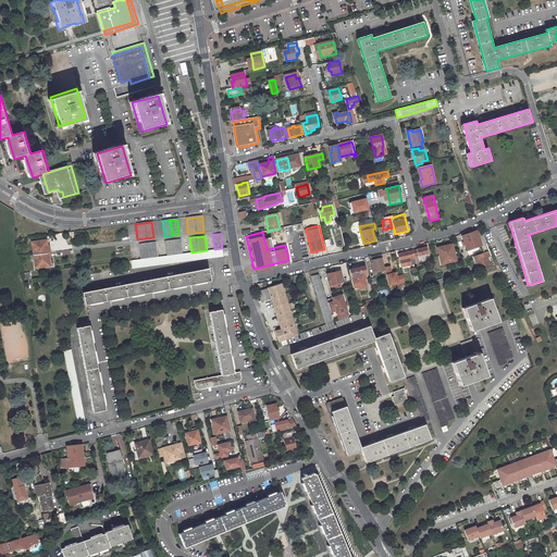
[(183,254),(181,238),(164,240),(166,256),(183,254)]
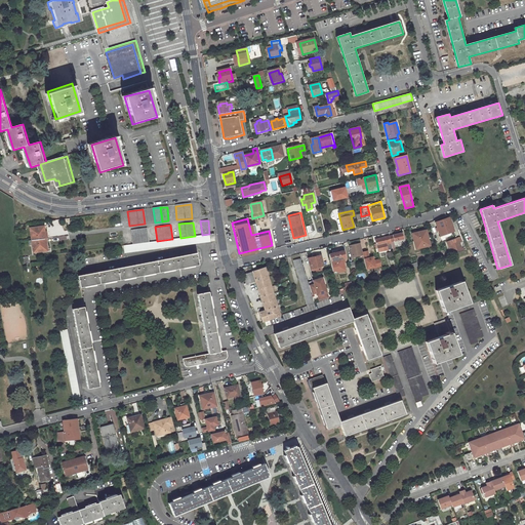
[(45,238),(43,226),(30,228),(31,240),(45,238)]
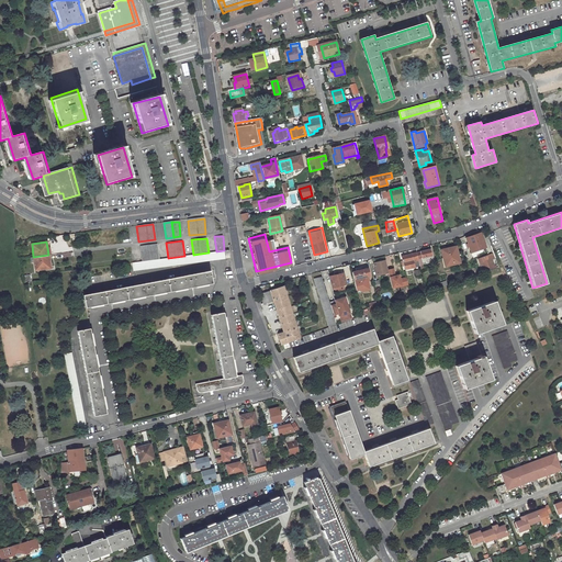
[(159,259),(157,244),(139,246),(142,261),(159,259)]
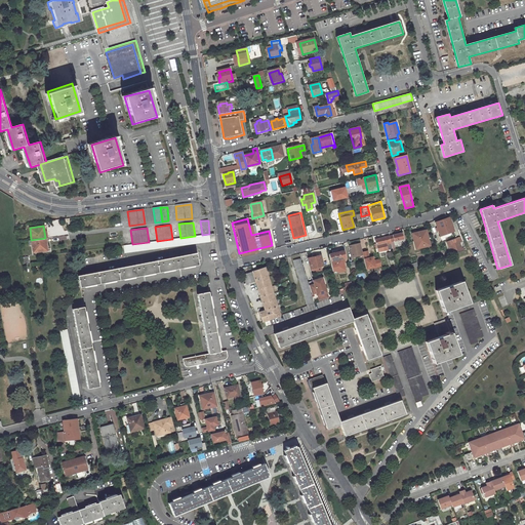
[(426,230),(412,233),(415,249),(430,245),(426,230)]
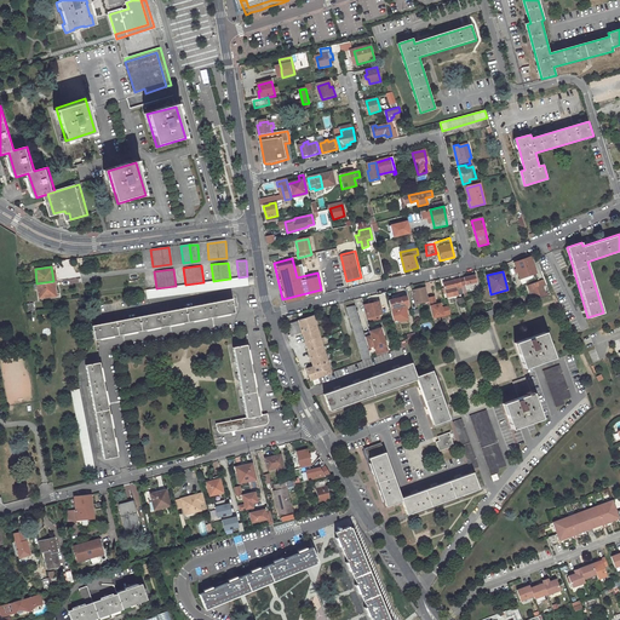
[(477,288),(474,275),(459,279),(461,285),(463,293),(466,292),(465,287),(468,286),(469,291),(477,288)]
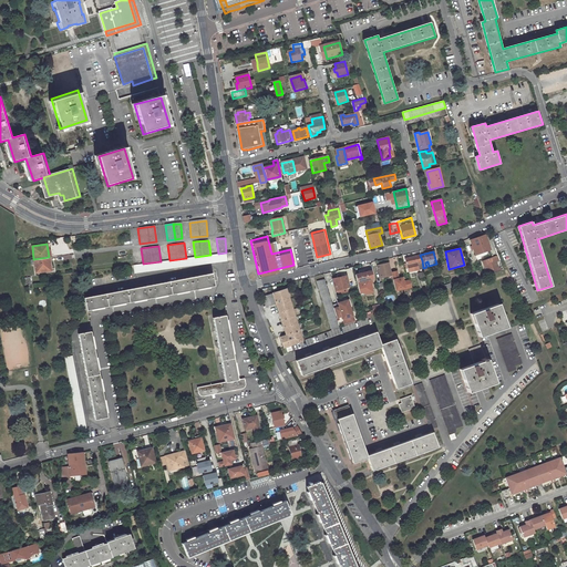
[(226,256),(226,253),(218,254),(210,255),(195,257),(186,258),(169,260),(161,261),(143,264),(133,265),(134,274),(227,261),(227,258),(227,256),(226,256)]
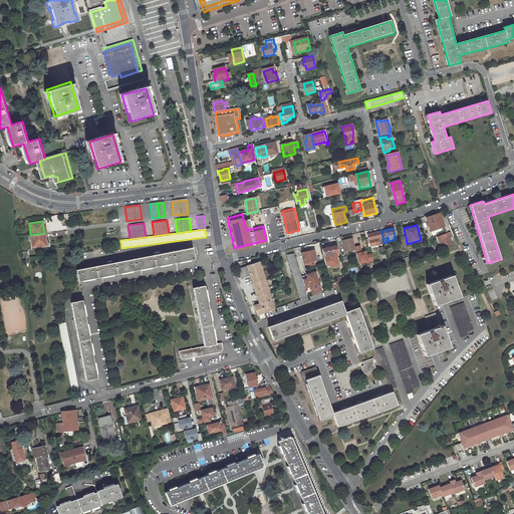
[(368,242),(369,246),(378,244),(376,238),(382,236),(380,231),(366,235),(367,239),(368,242)]
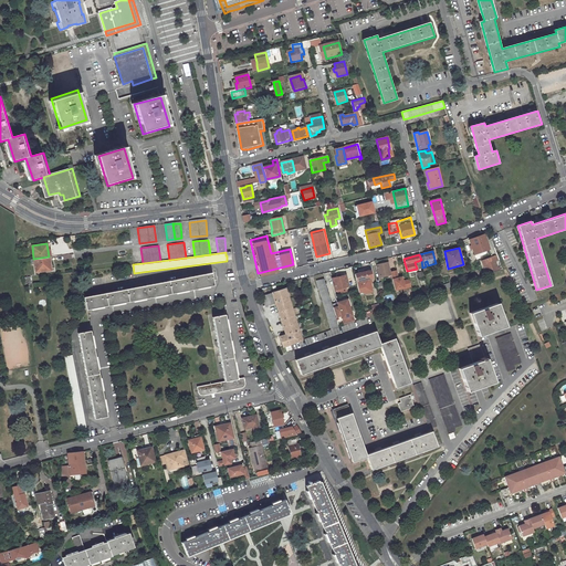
[(35,271),(50,270),(49,257),(33,259),(30,259),(30,261),(32,260),(32,263),(34,263),(35,271)]
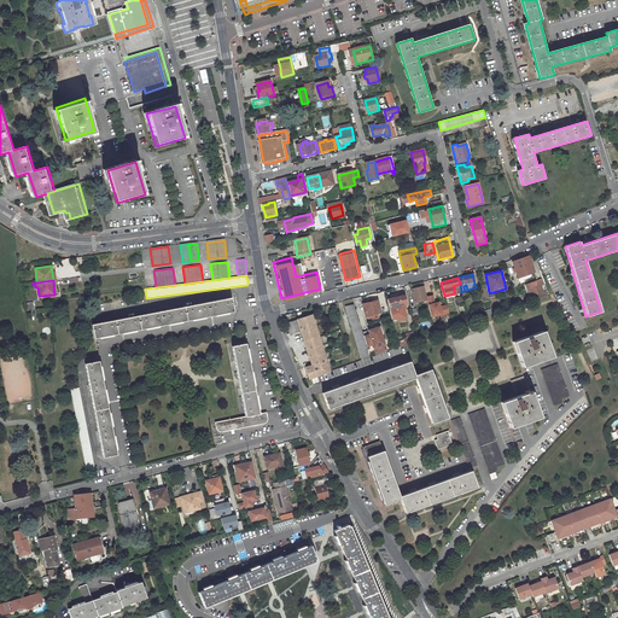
[(543,295),(540,284),(536,285),(535,280),(528,283),(529,287),(526,289),(530,299),(543,295)]
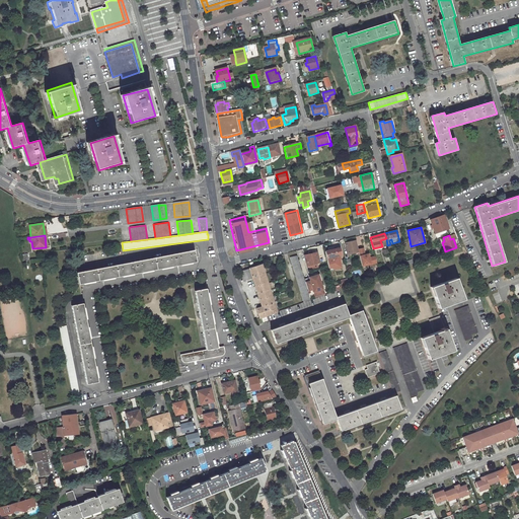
[(356,240),(345,243),(348,254),(358,251),(358,249),(356,240)]
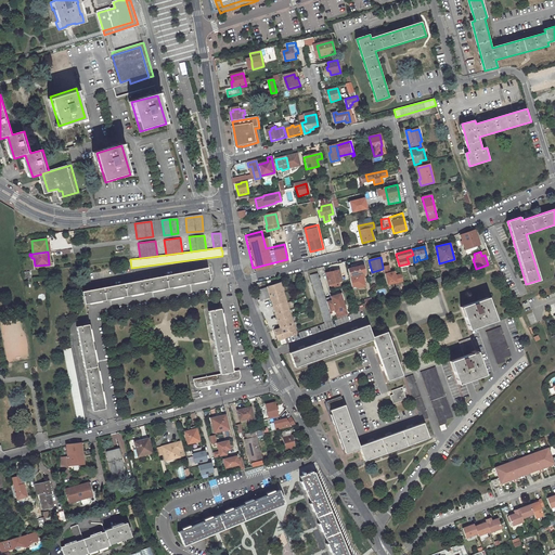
[(387,284),(403,281),(401,274),(395,275),(394,271),(390,272),(388,265),(383,267),(383,269),(387,284)]
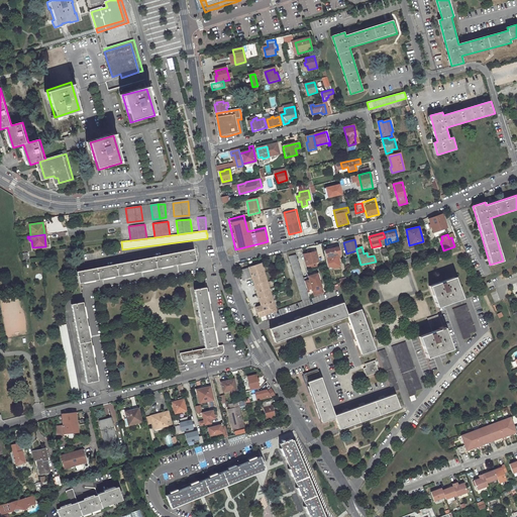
[(339,254),(337,247),(323,250),(325,261),(329,260),(328,256),(339,254)]
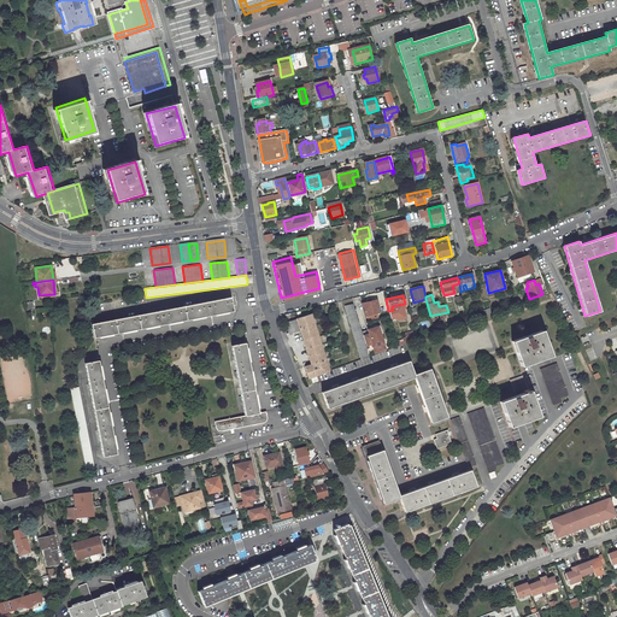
[(233,312),(230,299),(92,323),(94,338),(233,312)]
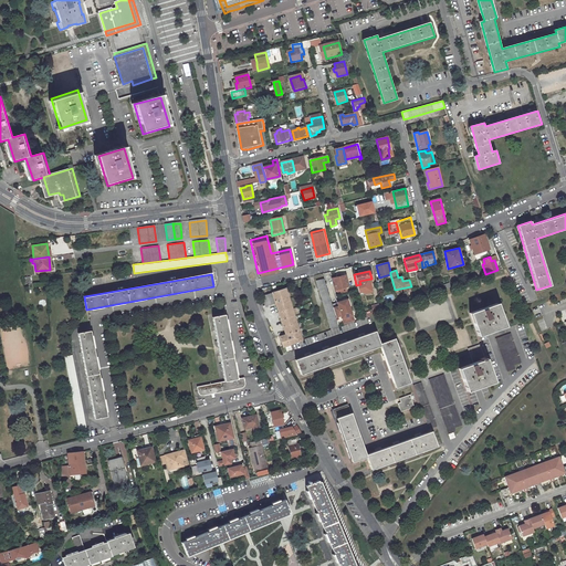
[(335,290),(348,286),(345,275),(332,279),(335,290)]
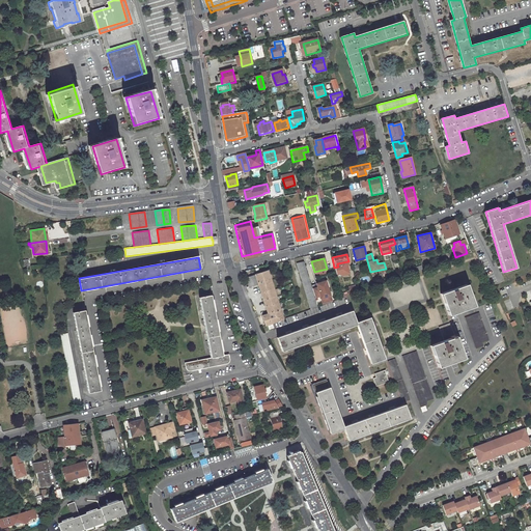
[(304,262),(296,264),(310,310),(317,307),(304,262)]
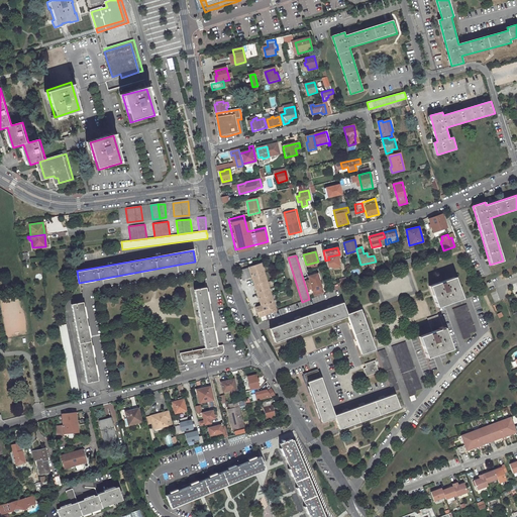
[(413,262),(411,255),(405,259),(406,265),(413,262)]
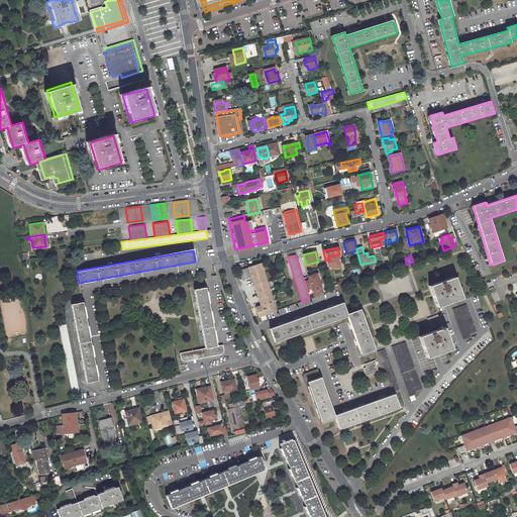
[(277,311),(261,264),(239,271),(242,280),(250,277),(261,306),(255,308),(259,317),(261,316),(265,315),(277,311)]
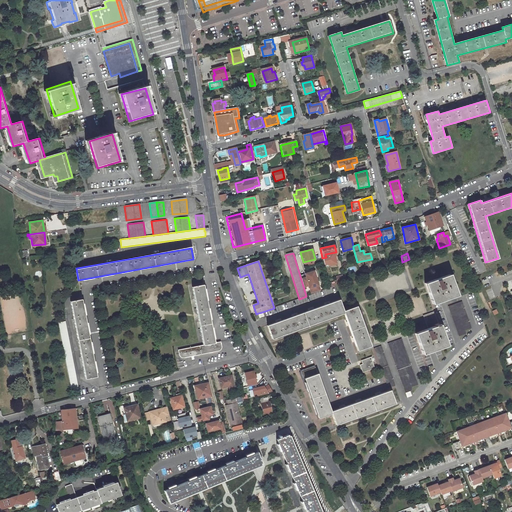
[(449,274),(425,283),(432,304),(457,295),(449,274)]
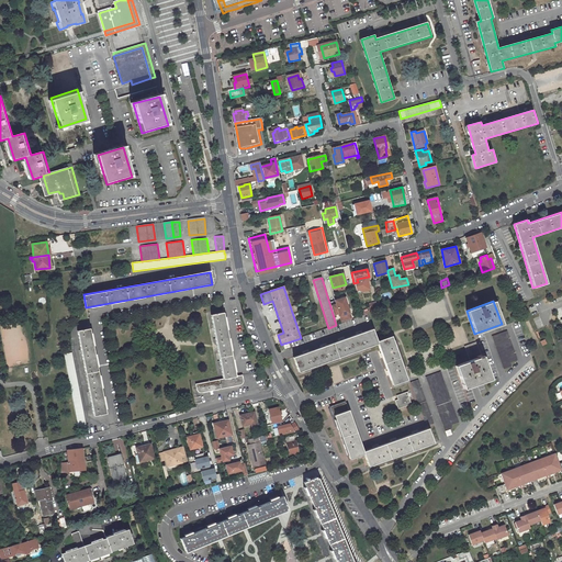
[(369,304),(371,310),(363,312),(364,315),(378,310),(375,305),(375,303),(369,304)]
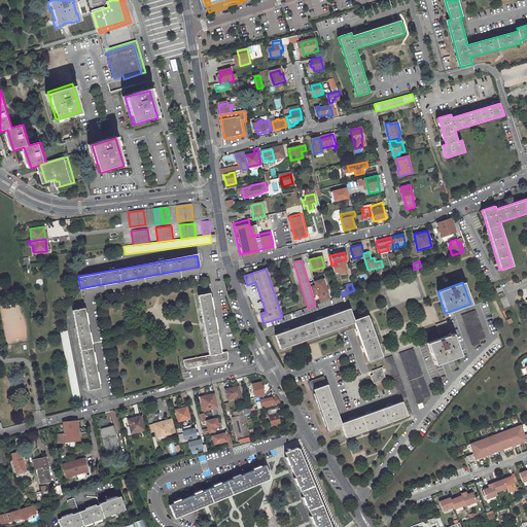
[(221,354),(209,294),(198,296),(209,356),(183,361),(184,366),(185,367),(185,369),(186,369),(187,370),(189,370),(223,362),(225,361),(226,360),(227,359),(227,357),(227,353),(221,354)]
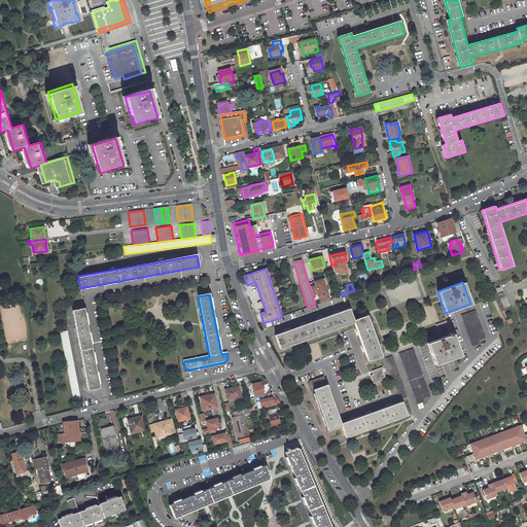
[(100,387),(84,308),(73,310),(89,389),(100,387)]
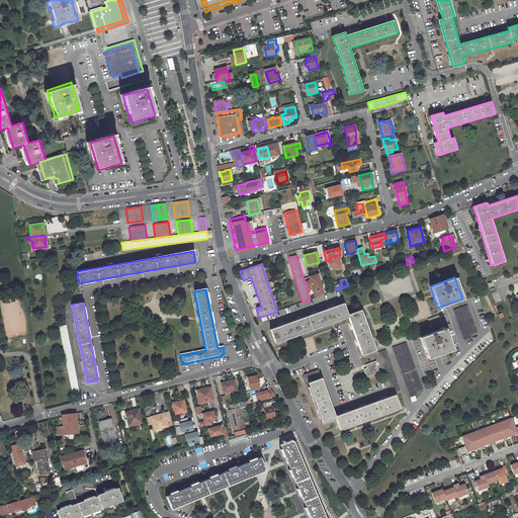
[(343,303),(270,330),(275,343),(348,316),(362,354),(375,349),(360,310),(347,315),(343,303)]
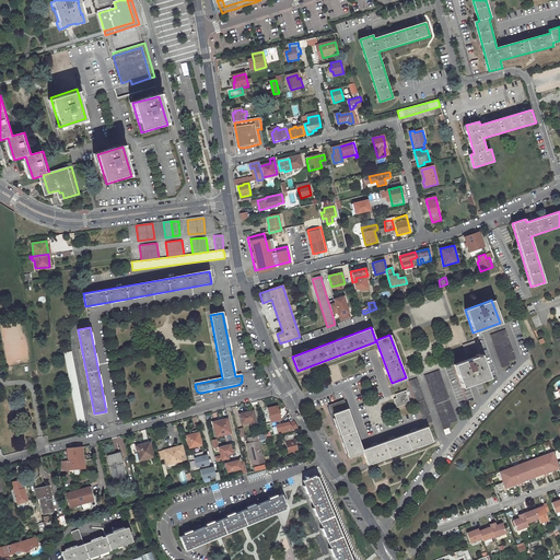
[(505,330),(490,336),(502,368),(516,362),(505,330)]
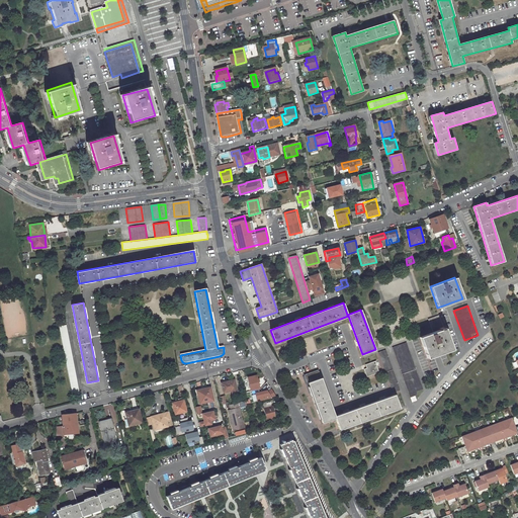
[(433,333),(420,337),(427,358),(452,350),(444,328),(443,329),(438,316),(428,320),(433,333)]
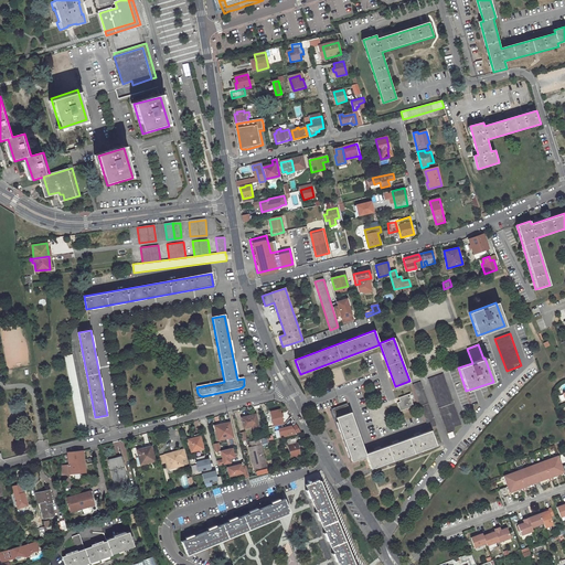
[(87,429),(73,354),(65,356),(80,430),(87,429)]
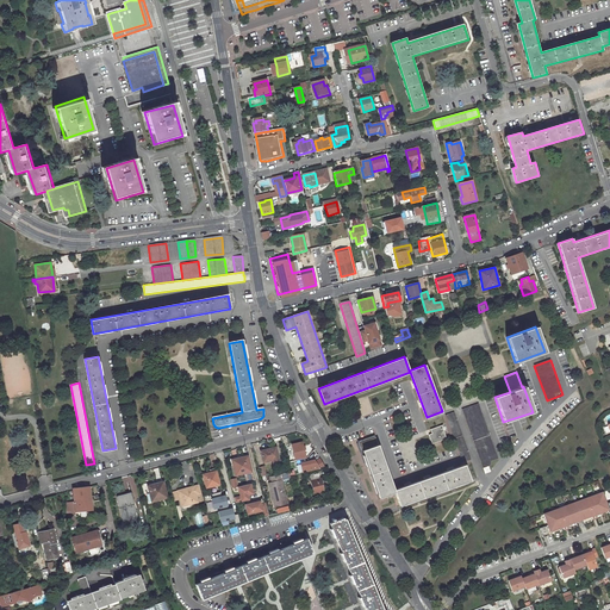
[(484,468),(487,466),(492,465),(491,461),(498,458),(479,404),(462,410),(484,468)]
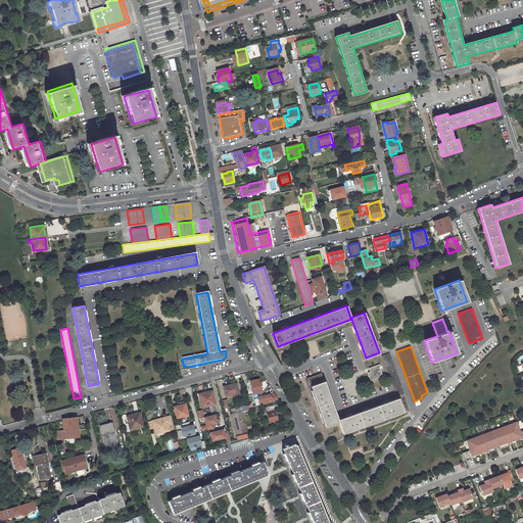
[(389,353),(383,355),(397,396),(405,394),(389,353)]
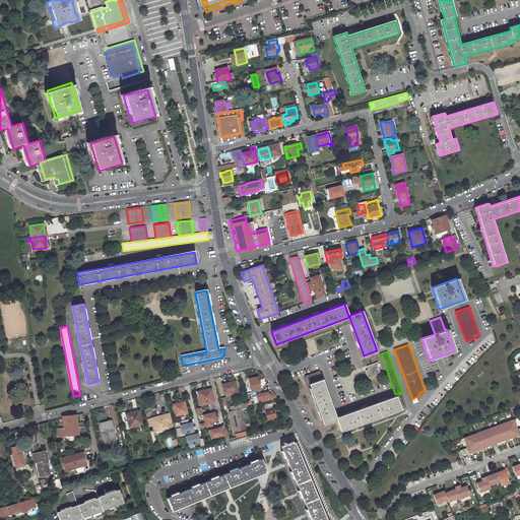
[(377,363),(365,367),(369,378),(380,374),(377,363)]
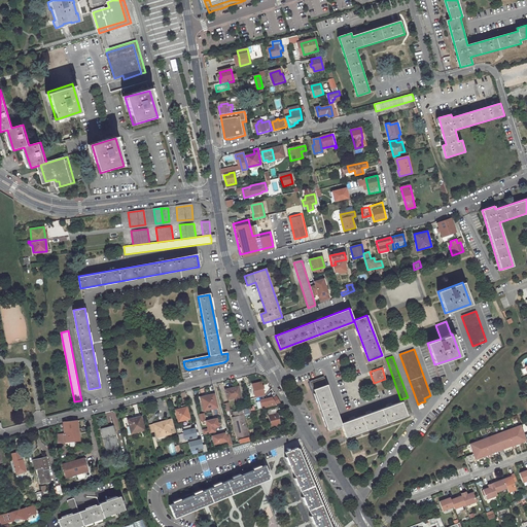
[(324,378),(310,382),(322,417),(327,430),(342,425),(346,437),(407,415),(401,401),(341,424),(324,378)]
